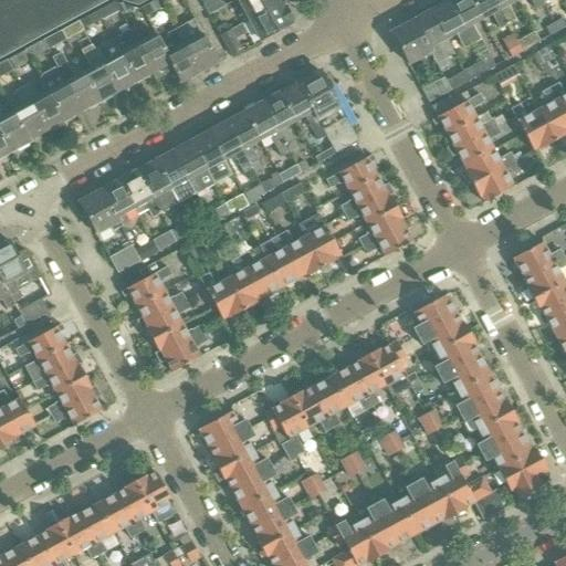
[(0,0),(0,60),(109,0),(118,0),(137,6),(147,0),(0,0)]
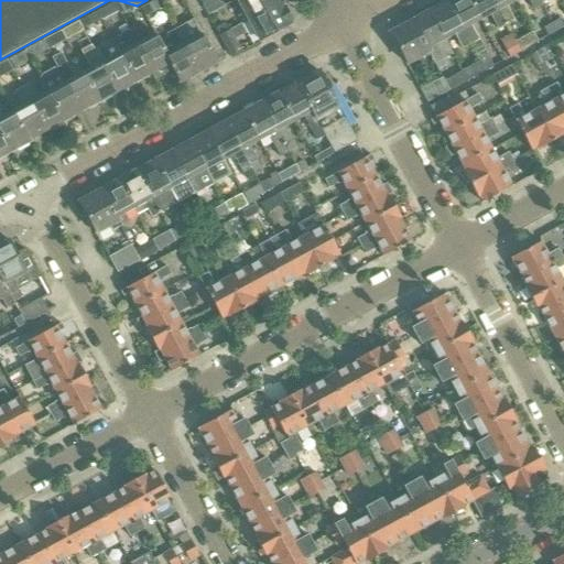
[(236,0),(248,21),(279,3),(277,0),(236,0)]
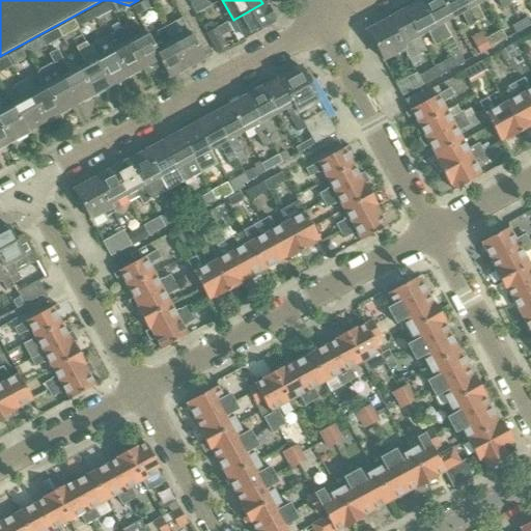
[(443,43),(451,59),(456,66),(464,62),(443,24),(451,20),(441,0),(424,0),(421,2),(443,43)]
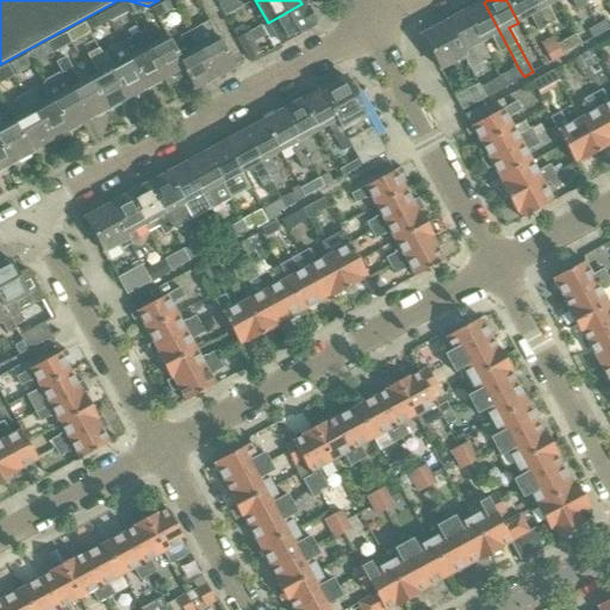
[(506,0),(518,23),(530,17),(539,32),(547,27),(531,0),(506,0)]
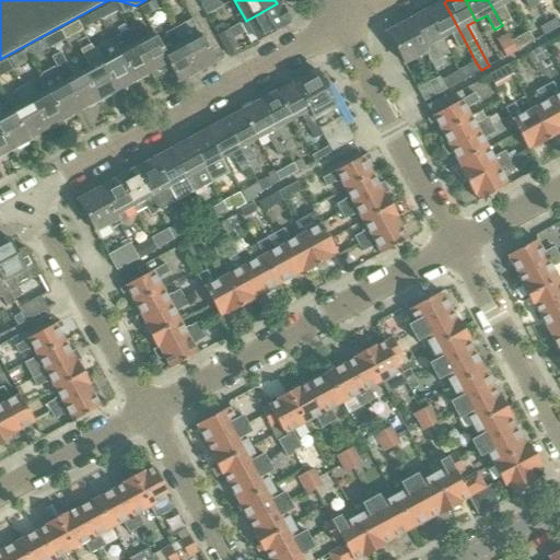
[(488,0),(502,25),(510,21),(502,7),(512,1),(511,0),(488,0)]
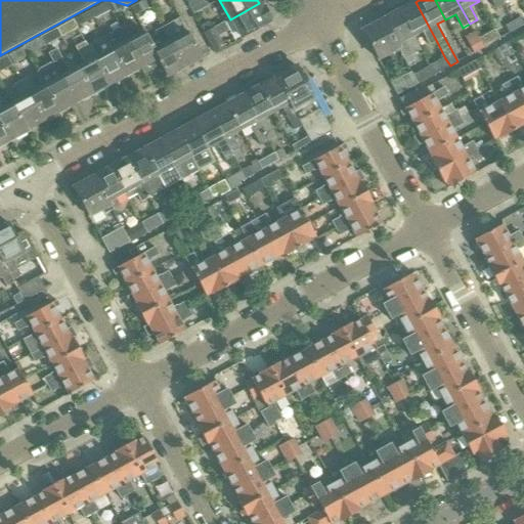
[(478,0),(479,1),(481,0),(489,0),(495,9),(504,5),(499,0),(478,0)]
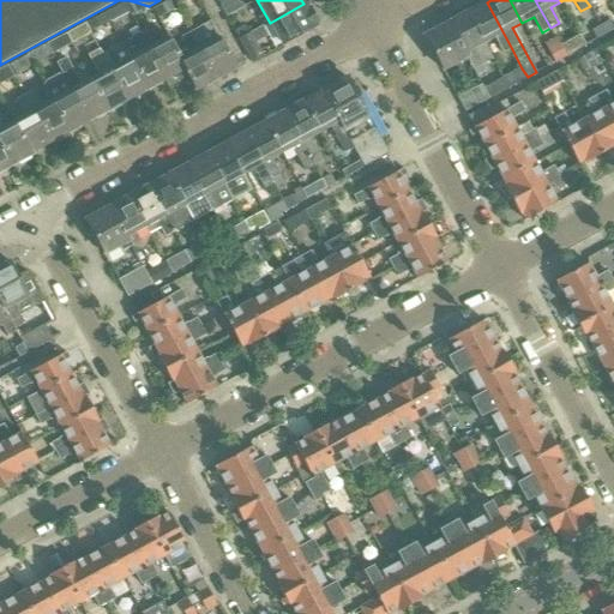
[(168,1),(151,10),(157,20),(174,11),(168,1)]
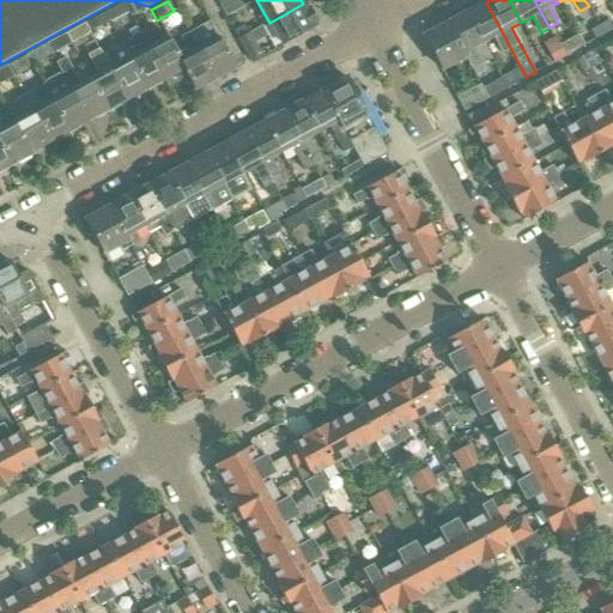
[(123,2),(122,4),(127,12),(128,12),(133,20),(144,14),(146,10),(123,2)]
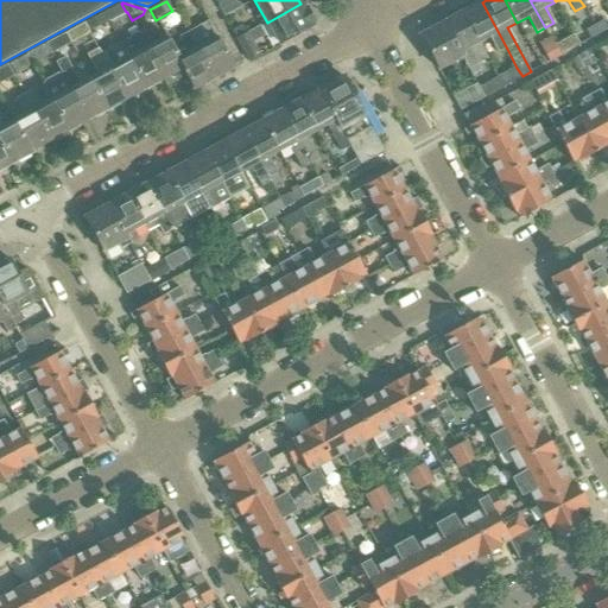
[(498,54),(507,49),(482,2),(475,6),(474,4),(462,11),(480,43),(489,38),(498,54)]
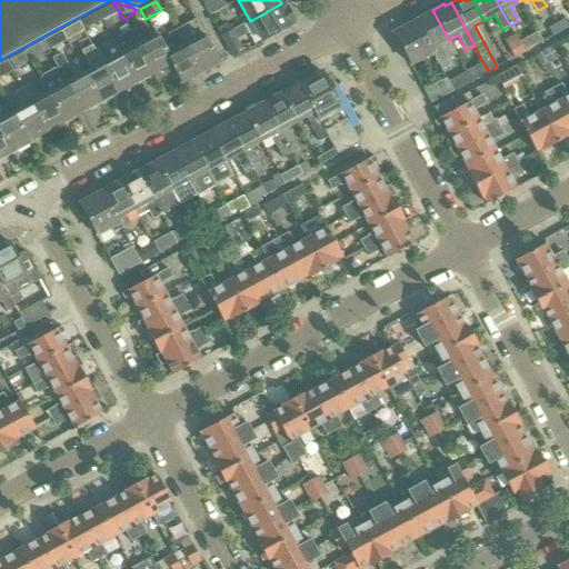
[(113,3),(97,12),(101,21),(118,11),(113,3)]
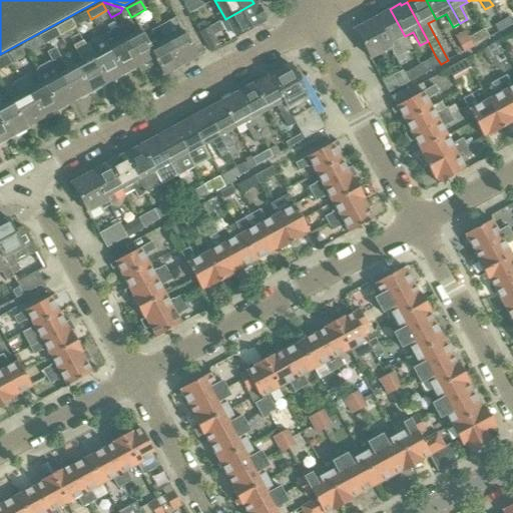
[(253,3),(225,19),(235,38),(264,23),(263,20),(265,19),(259,8),(257,9),(253,3)]
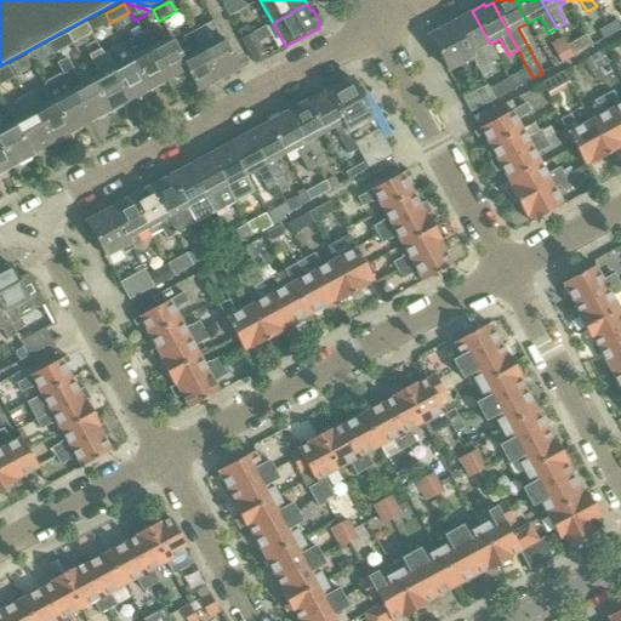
[(499,61),(490,44),(472,11),(459,18),(460,21),(453,24),(471,58),(482,78),(491,73),(488,66),(499,61)]
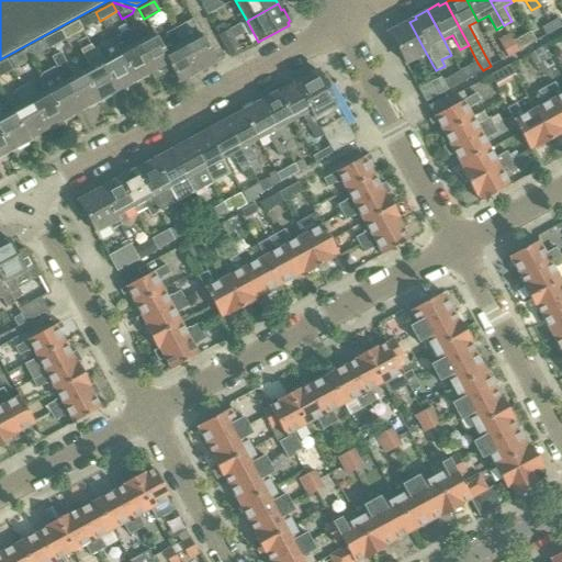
[(96,12),(78,22),(82,31),(100,21),(96,12)]
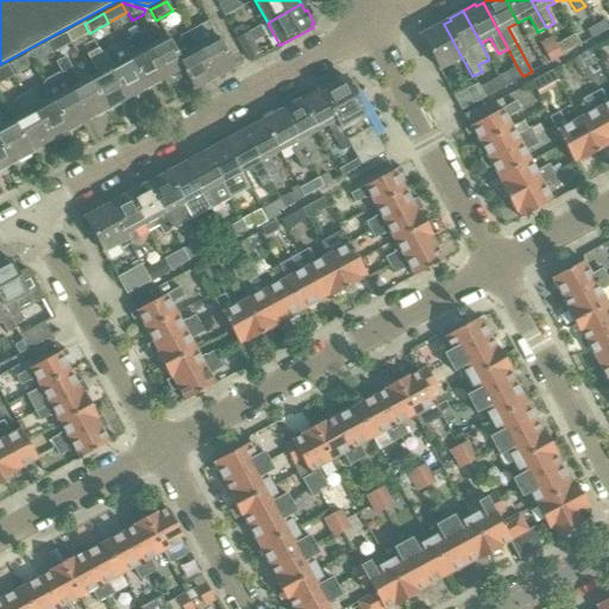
[(603,20),(595,25),(600,35),(608,30),(603,20)]
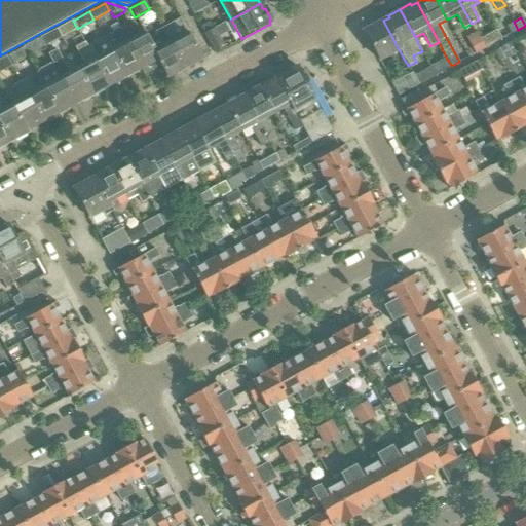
[(73,21),(55,30),(60,38),(77,29),(73,21)]
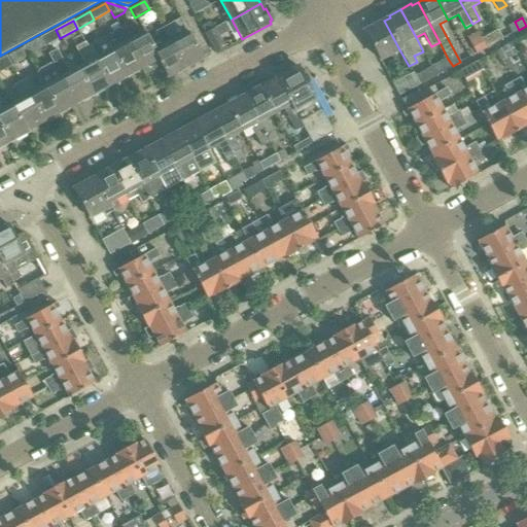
[(379,61),(399,49),(384,21),(378,24),(377,23),(365,28),(366,30),(363,31),(379,61)]
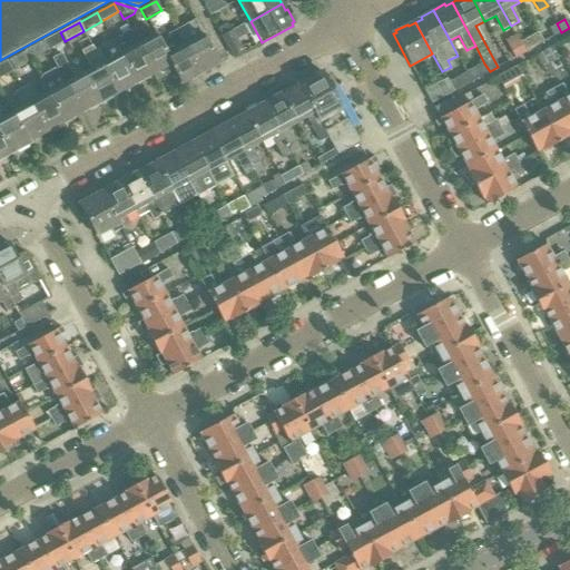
[(561,32),(557,23),(549,28),(553,37),(561,32)]
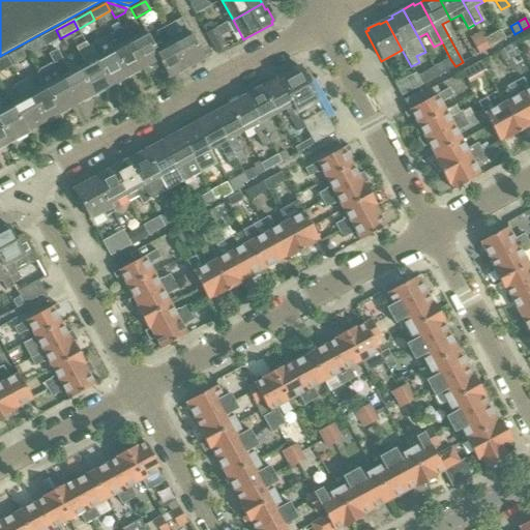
[(202,27),(206,34),(213,30),(209,23),(202,27)]
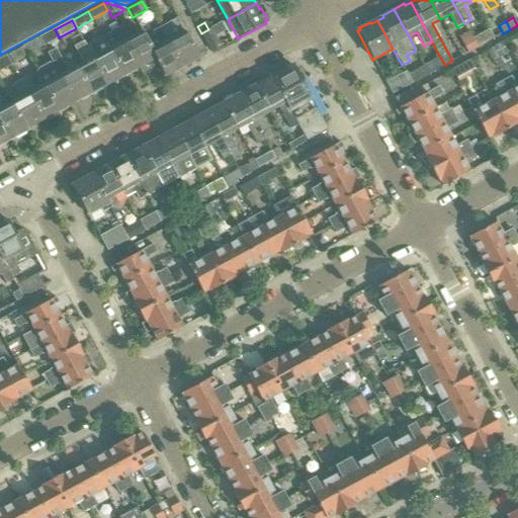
[(168,23),(160,28),(181,67),(187,64),(187,66),(197,60),(196,59),(198,58),(184,31),(175,36),(168,23)]
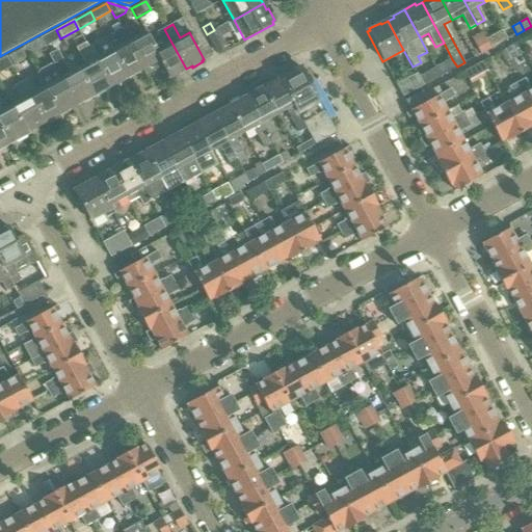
[(129,25),(121,29),(142,69),(149,65),(151,70),(161,63),(155,51),(150,41),(145,33),(136,38),(129,25)]
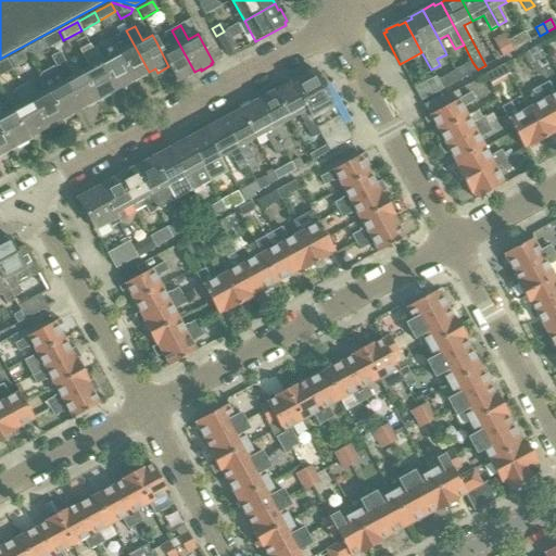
[(119,35),(110,40),(117,53),(116,53),(133,83),(144,77),(143,75),(149,72),(126,30),(118,35),(119,35)]
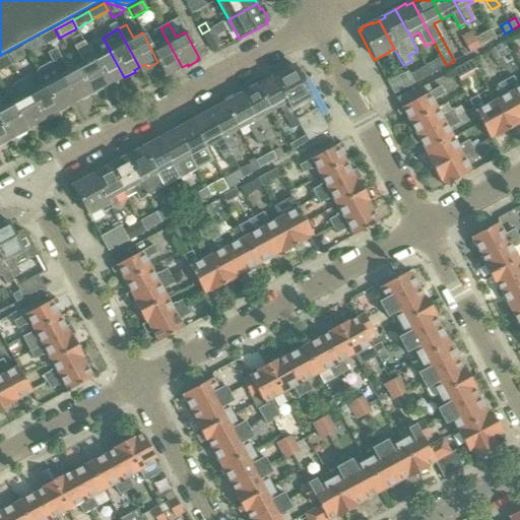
[(154,35),(146,40),(151,50),(157,62),(165,76),(167,75),(167,77),(177,72),(176,70),(182,67),(160,28),(153,33),(154,35)]
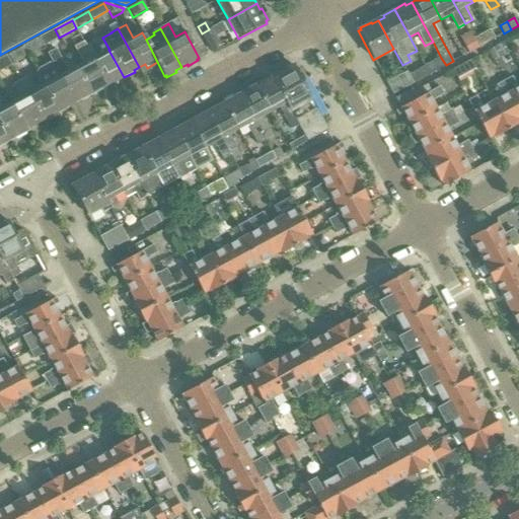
[(202,33),(207,43),(212,53),(222,48),(212,28),(202,33)]
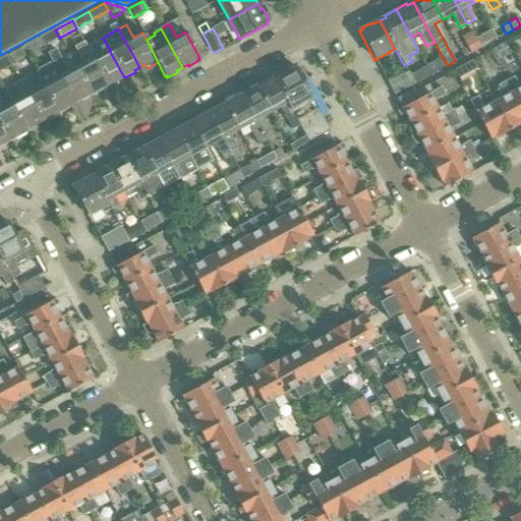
[(55,30),(39,39),(43,46),(59,38),(55,30)]
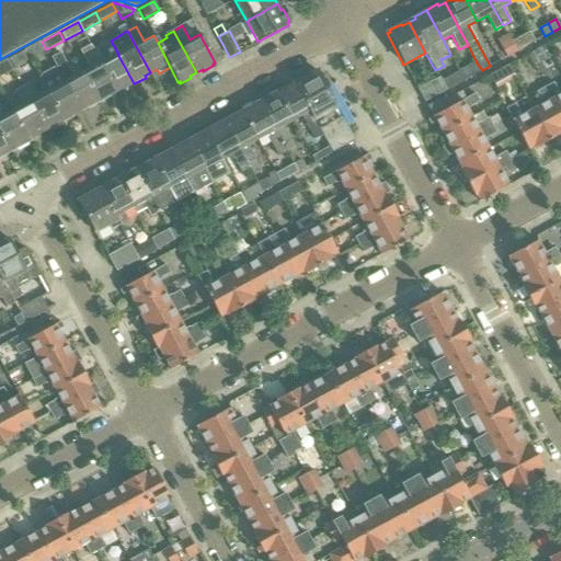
[(530,33),(513,43),(517,52),(535,42),(530,33)]
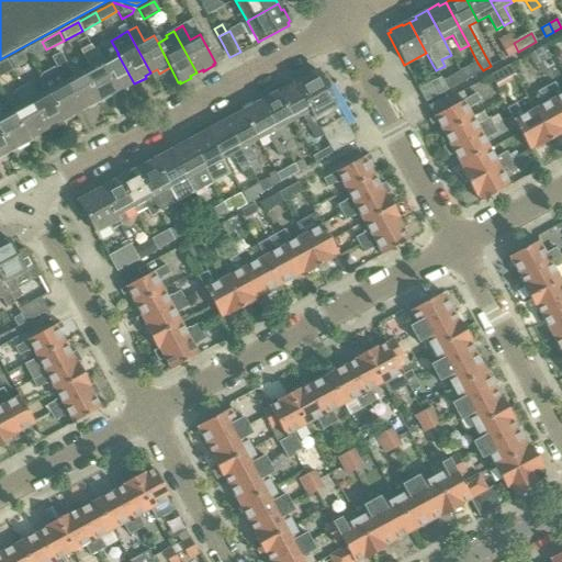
[(518,52),(514,43),(512,40),(501,45),(508,58),(518,52)]
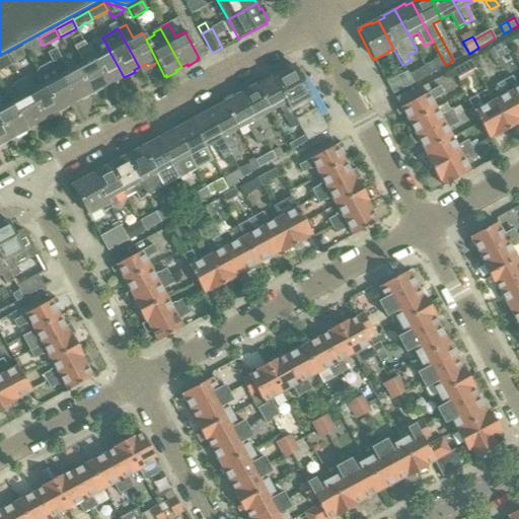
[(93,42),(85,46),(106,84),(113,81),(114,83),(124,77),(108,50),(109,50),(102,38),(94,43),(93,42)]
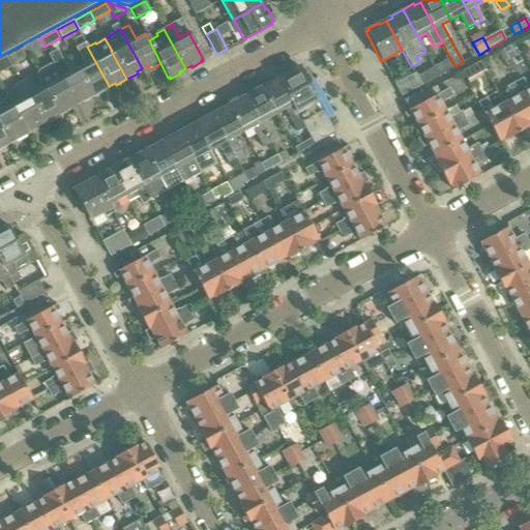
[(43,47),(39,39),(24,48),(28,56),(43,47)]
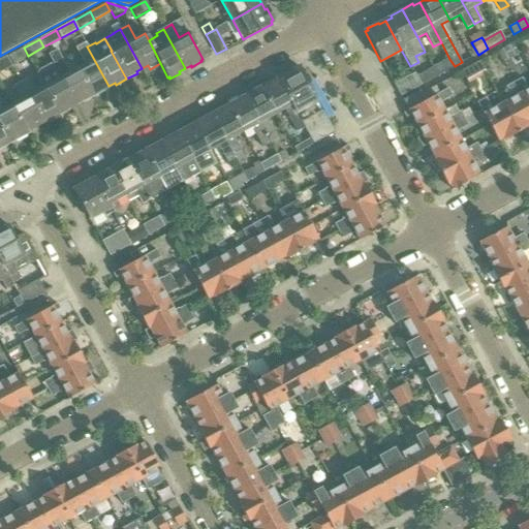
[(503,49),(509,60),(521,53),(515,42),(503,49)]
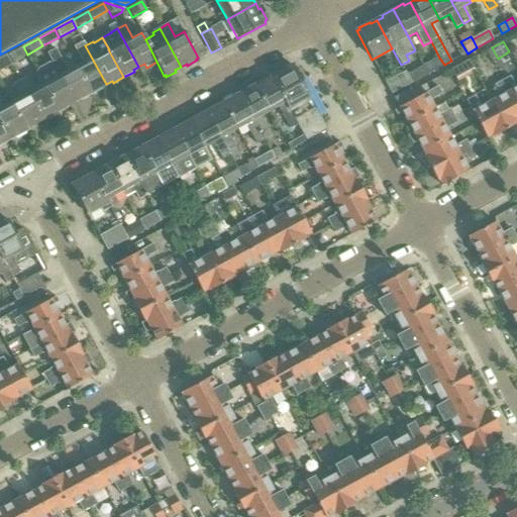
[(83,64),(76,68),(91,95),(101,89),(100,88),(106,84),(85,45),(83,42),(79,45),(78,44),(74,46),(83,64)]
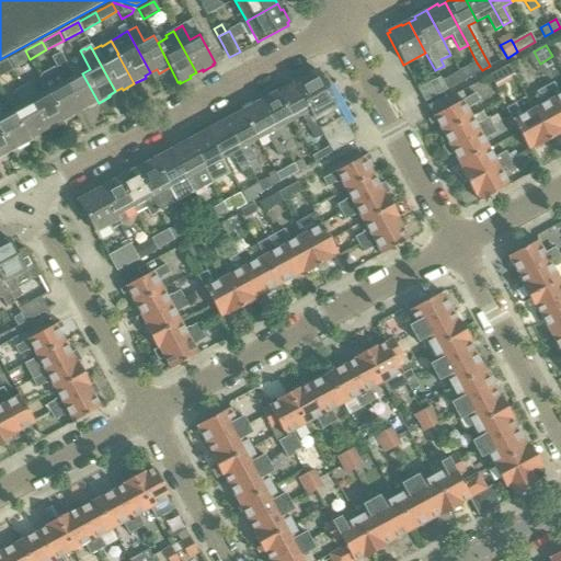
[(25,50),(7,60),(12,70),(30,60),(25,50)]
